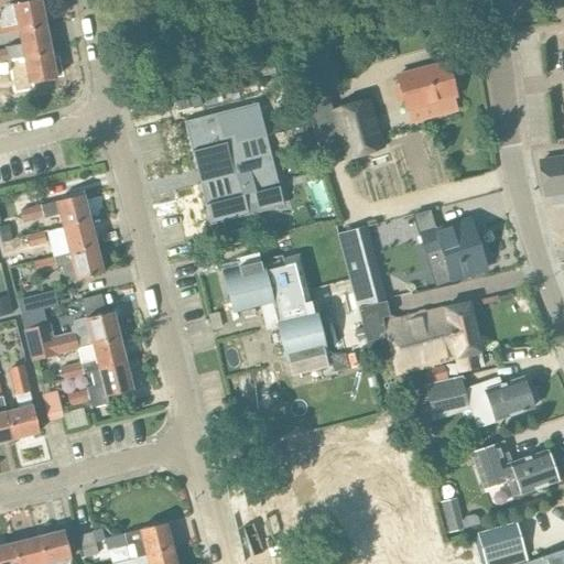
[(0,35),(19,32),(45,26),(40,0),(32,0),(19,2),(14,3),(13,3),(12,3),(11,4),(10,4),(8,4),(7,6),(6,6),(4,7),(3,8),(3,9),(2,10),(1,11),(1,12),(0,13),(0,35)]
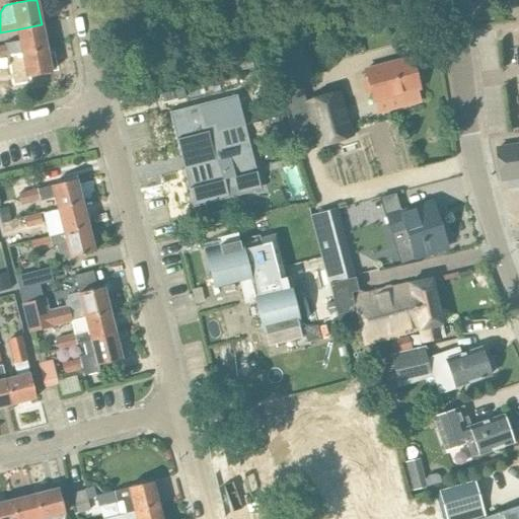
[(42,24),(17,29),(19,40),(5,43),(6,45),(0,46),(0,57),(21,53),(47,48),(42,24)]
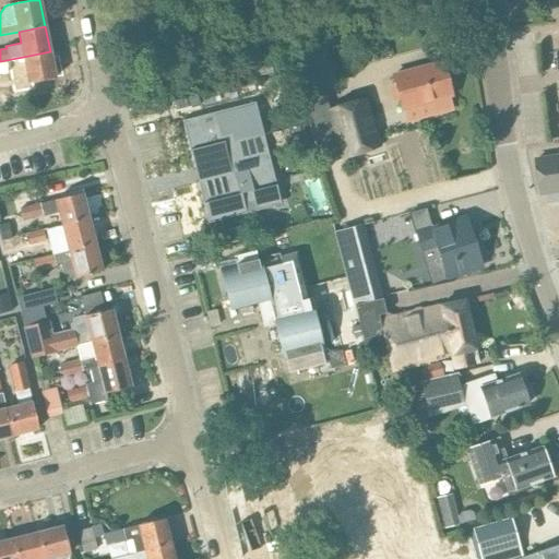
[(23,57),(28,83),(56,78),(50,51),(23,57)]
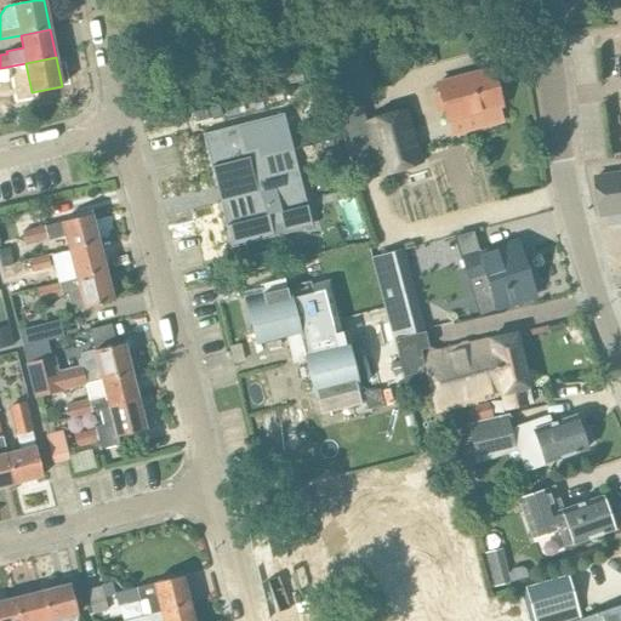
[(445,120),(477,112),(500,106),(490,69),(436,84),(445,120)]
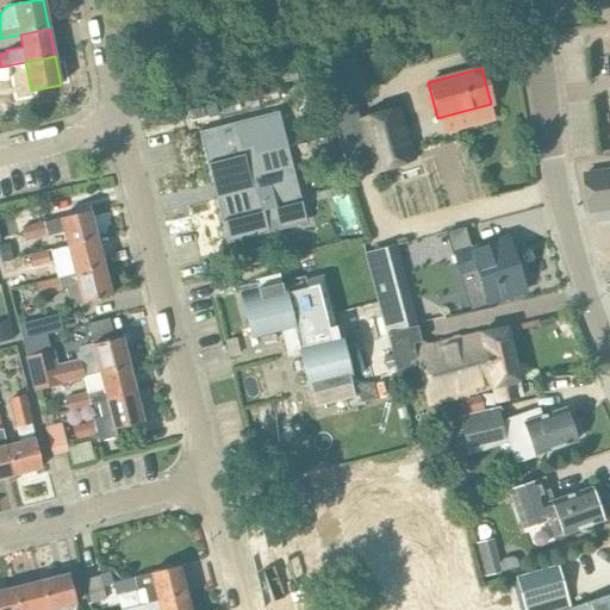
[(347,73),(323,80),(350,179),(356,178),(373,173),(374,175),(414,162),(397,109),(360,120),(347,73)]
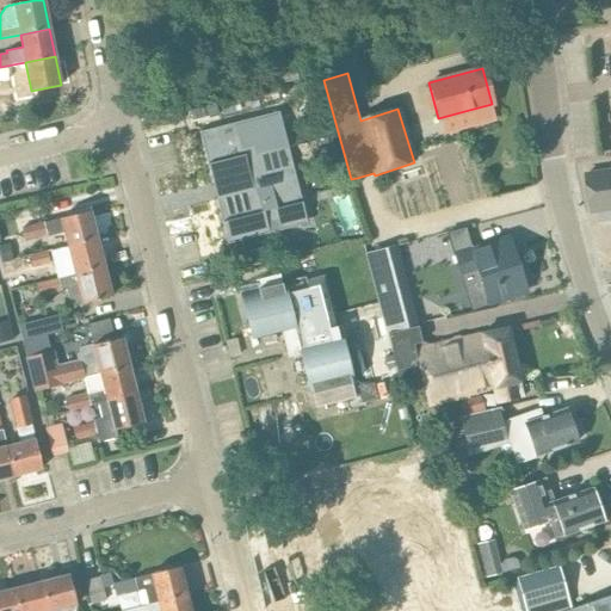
[(11,80),(0,81),(0,96),(13,93),(11,80)]
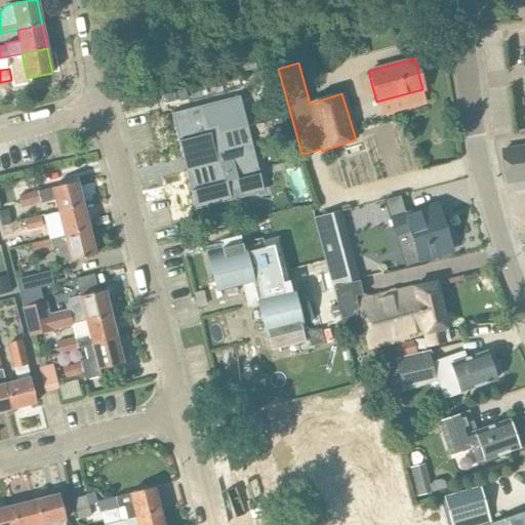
[(238,96),(185,110),(171,113),(173,122),(196,208),(263,192),(238,96)]
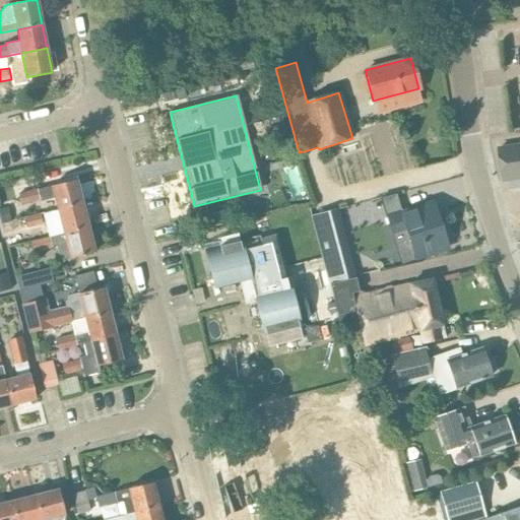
[(519,144),(500,148),(505,181),(519,178),(519,144)]
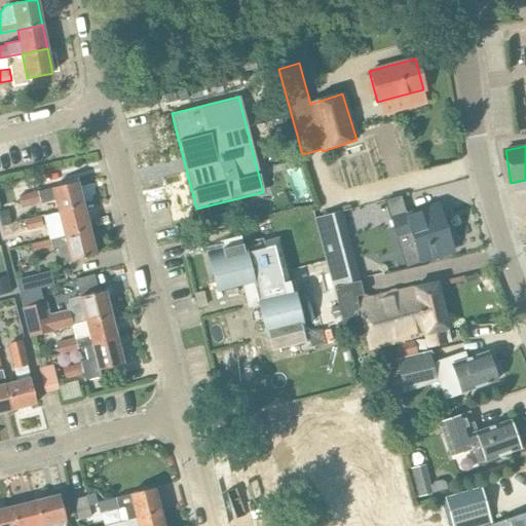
[(77,181),(19,196),(22,205),(41,200),(42,203),(57,200),(60,212),(83,205),(77,181)]
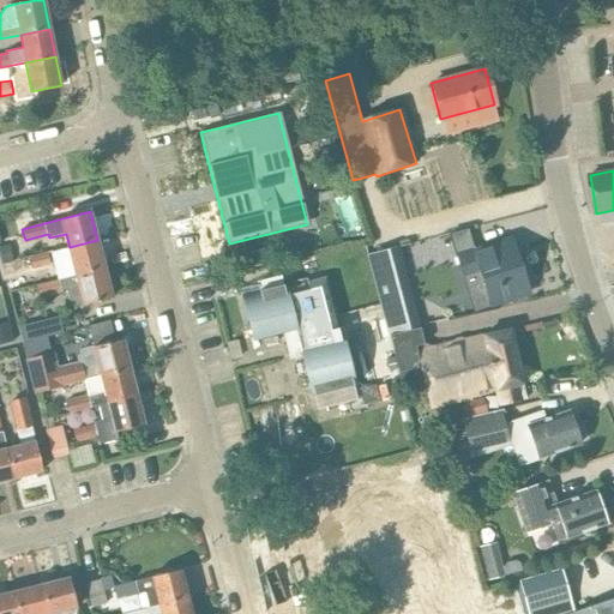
[(468,227),(449,233),(456,257),(464,283),(471,309),(492,304),(505,300),(528,293),(522,271),(515,251),(507,252),(504,241),(481,248),(475,251),(468,227)]
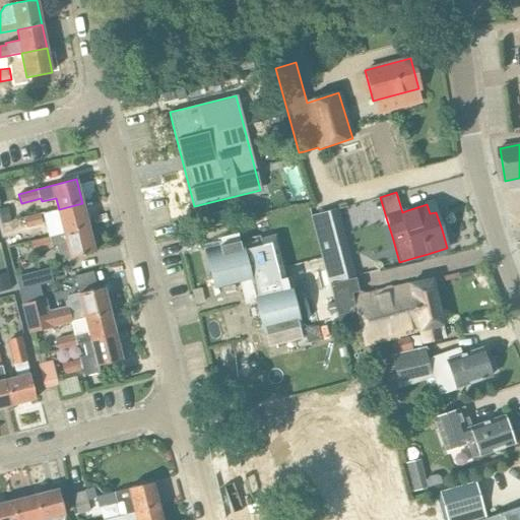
[(65,233),(65,234),(88,228),(82,203),(59,209),(65,233)]
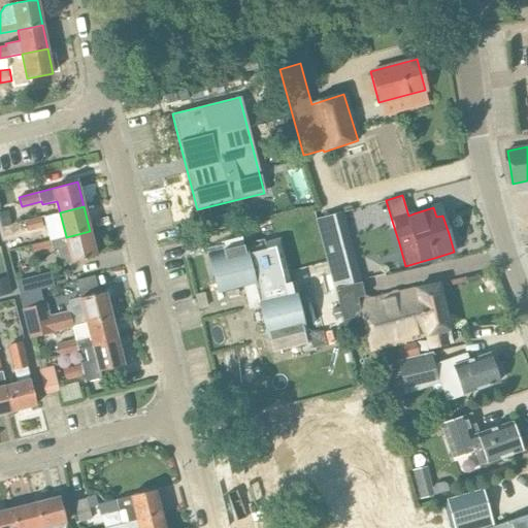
[(8,209),(0,211),(0,220),(2,228),(11,225),(8,209)]
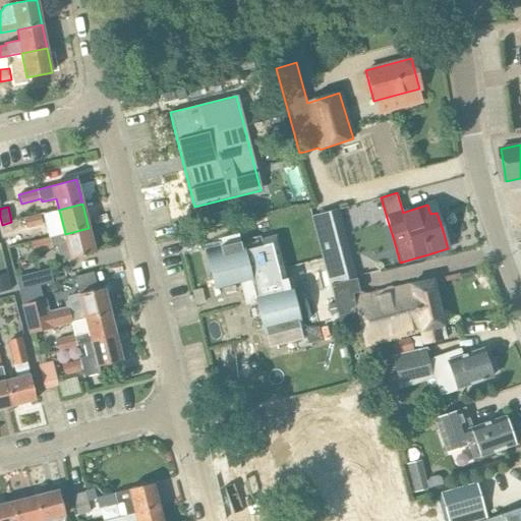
[(339,209),(310,217),(329,285),(331,284),(356,278),(357,277),(339,209)]
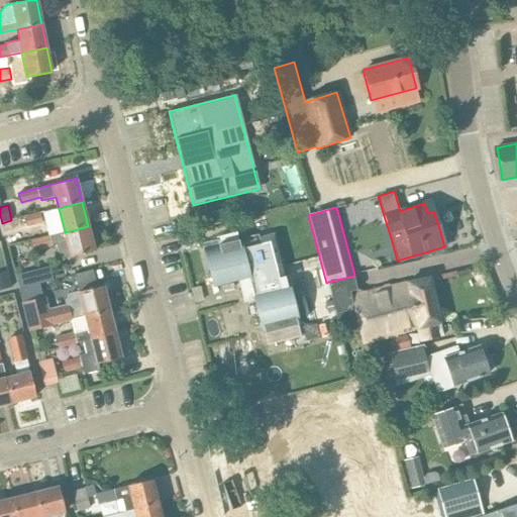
[(219,210),(196,216),(199,228),(223,221),(219,210)]
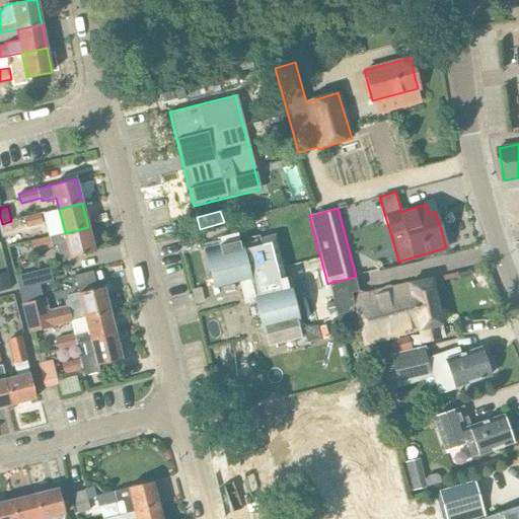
[(27,228),(47,223),(44,212),(23,217),(27,228)]
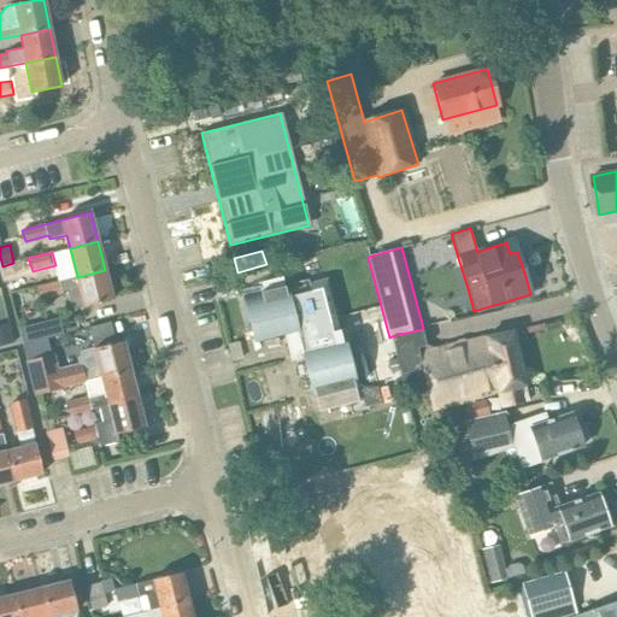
[(112,298),(105,270),(77,277),(77,276),(36,286),(39,299),(68,293),(72,309),(112,298)]
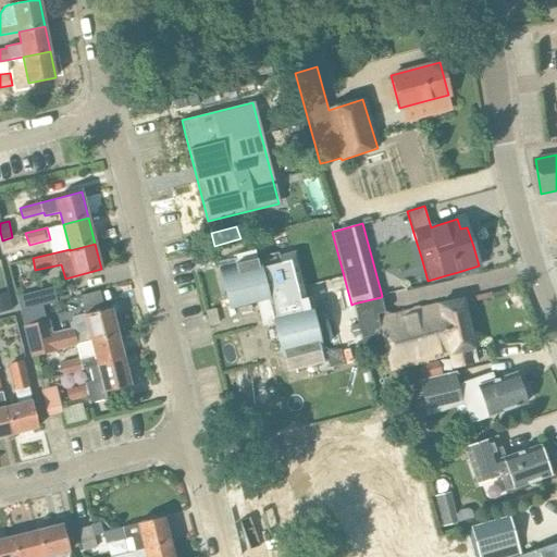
[(242,263),(220,269),(230,305),(256,298),(263,325),(274,322),(283,357),(309,350),(314,371),(329,368),(344,363),(341,348),(325,353),(323,346),(320,346),(311,311),(309,312),(294,252),(259,261),(258,259),(242,263)]
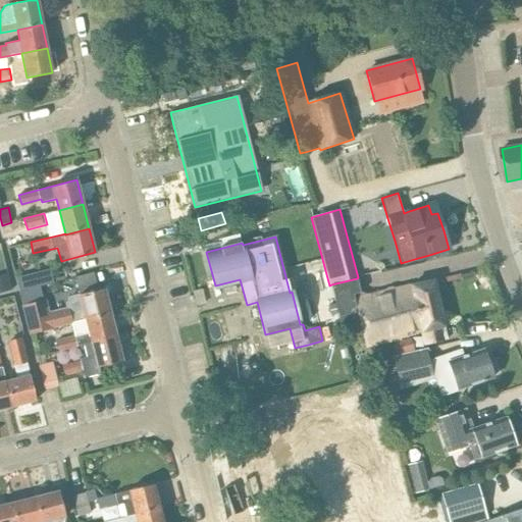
[(27,274),(16,276),(19,291),(40,285),(37,272),(27,274)]
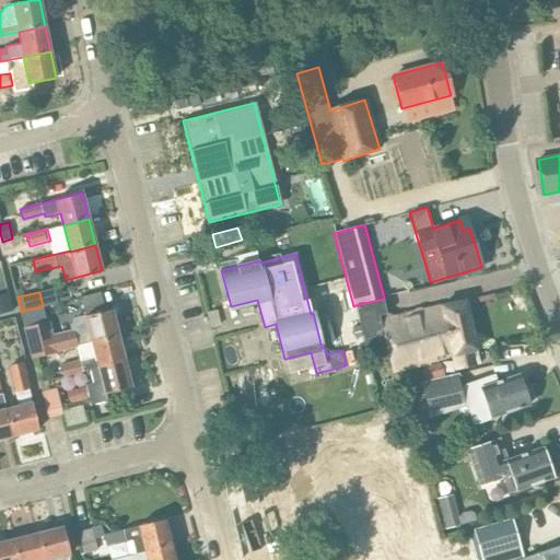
[(8,293),(0,294),(0,313),(11,311),(8,293)]
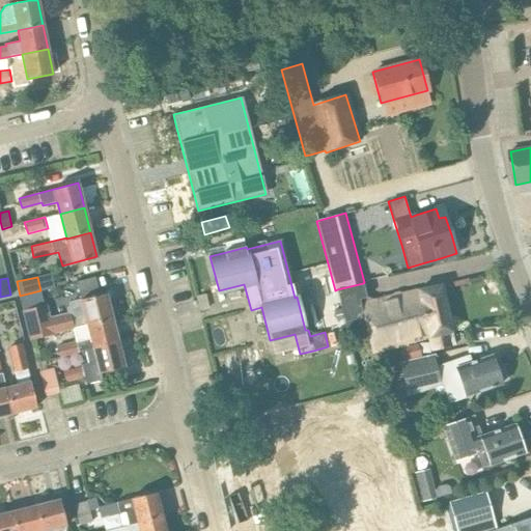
[(84,297),(98,294),(94,278),(81,280),(84,297)]
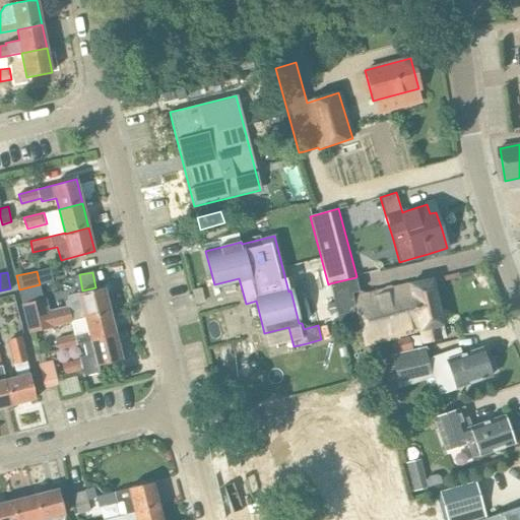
[(420,332),(409,283),(352,297),(351,293),(359,291),(355,277),(330,283),(340,332),(360,327),(364,345),(420,332)]
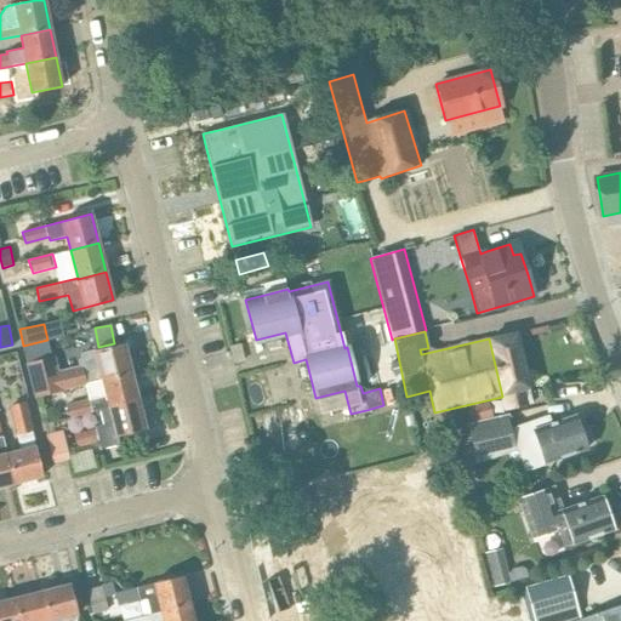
[(533,403),(524,368),(516,332),(489,339),(502,397),(506,409),(533,403)]
